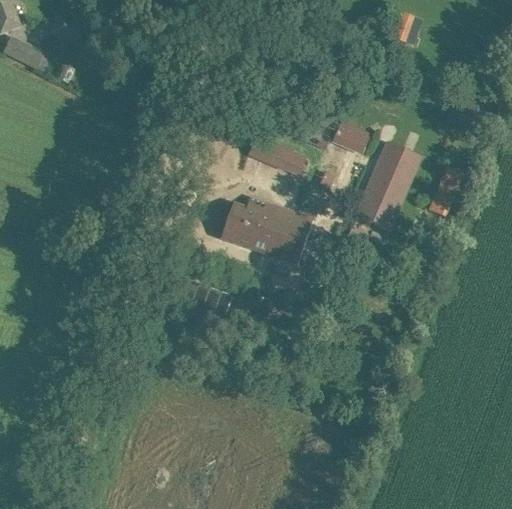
[(0,0),(0,21),(4,32),(21,26),(11,0),(0,0)]
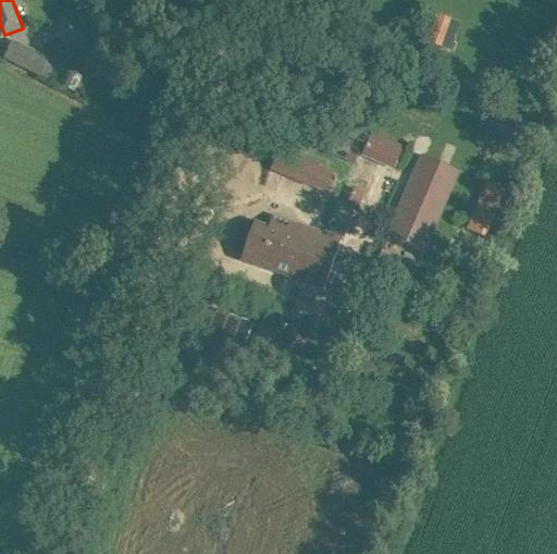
[(447,48),(448,47),(453,48),(455,42),(450,40),(457,20),(450,17),(438,13),(428,41),(440,46),(447,48)]
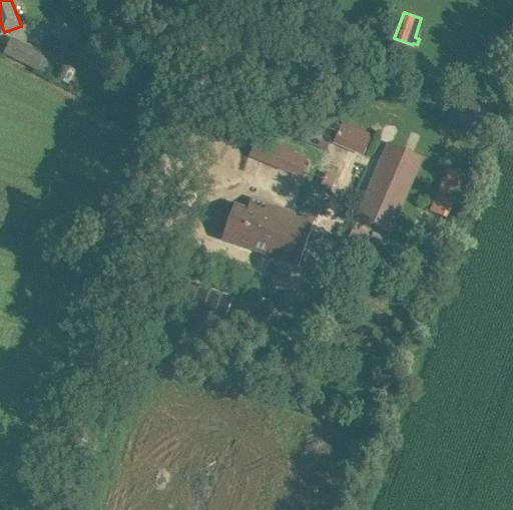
[(70,17),(65,28),(90,40),(87,48),(94,51),(103,33),(70,17)]
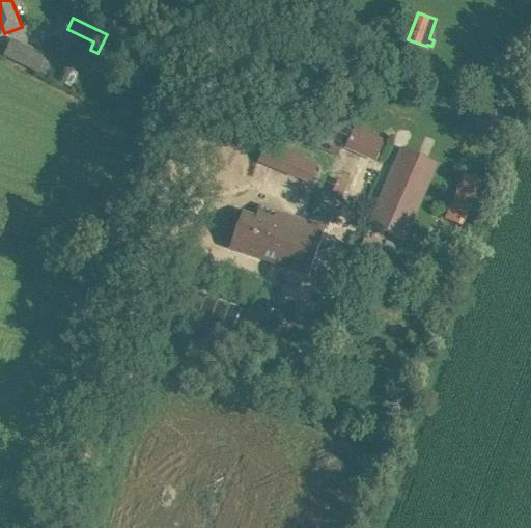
[(38,72),(47,54),(11,37),(3,54),(38,72)]
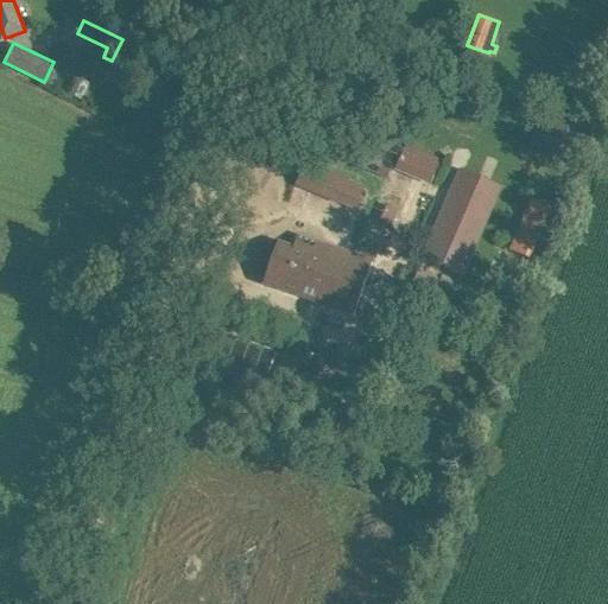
[(430,180),(439,158),(405,144),(396,166),(430,180)]
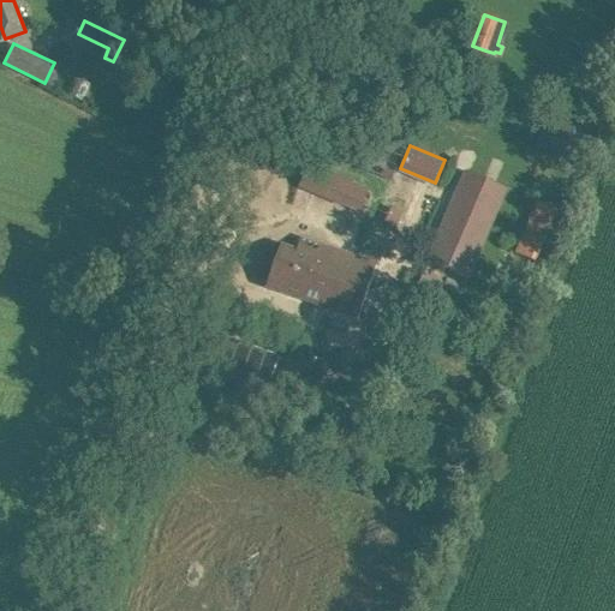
[(350,178),(309,161),(299,184),(340,202),(350,178)]
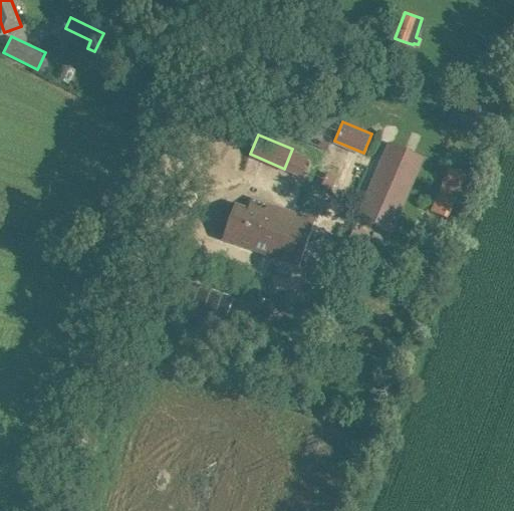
[(392,231),(424,156),(389,141),(355,215),(392,231)]
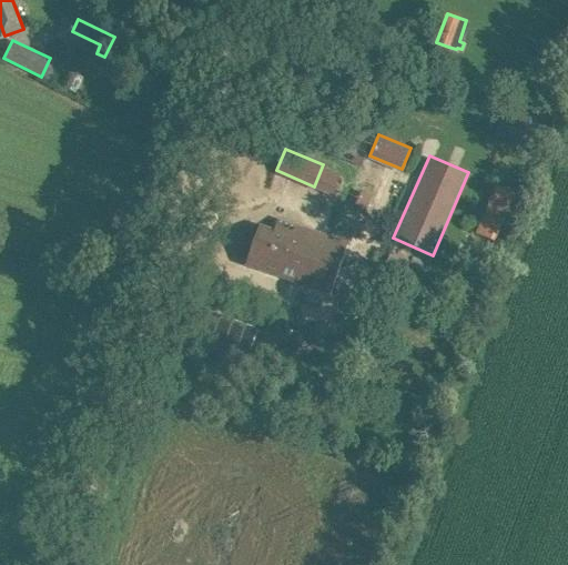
[(495,185),(474,235),(477,236),(492,243),(510,199),(513,193),(495,185)]
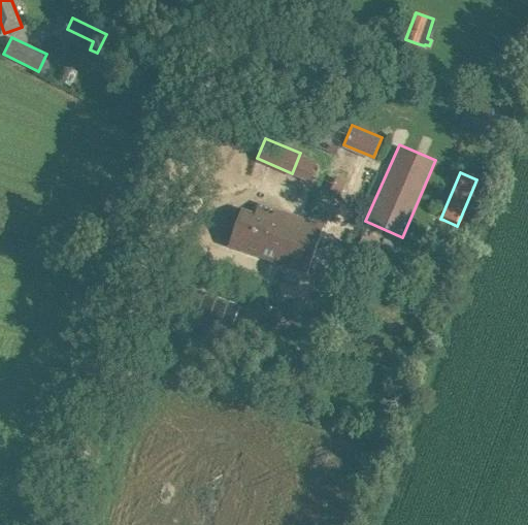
[(240,209),(228,244),(238,249),(248,252),(306,272),(324,225),(294,215),(274,208),(273,208),(257,202),(253,214),(240,209)]
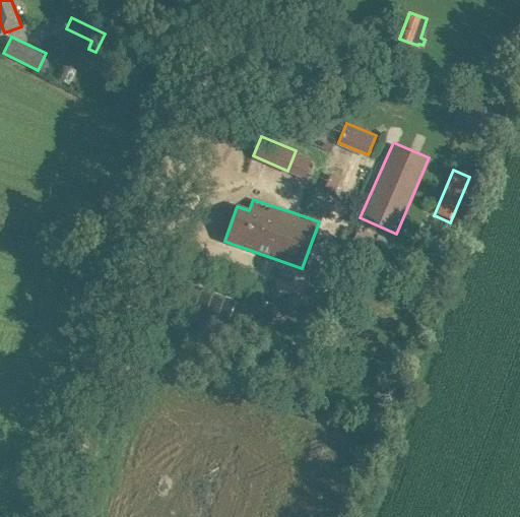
[(232,345),(248,300),(209,286),(193,332),(232,345)]
